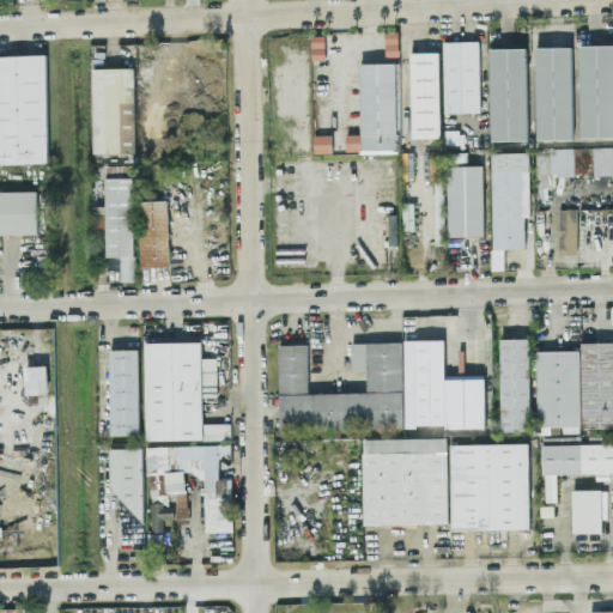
[(398,31),(386,32),(386,55),(398,55),(398,31)]
